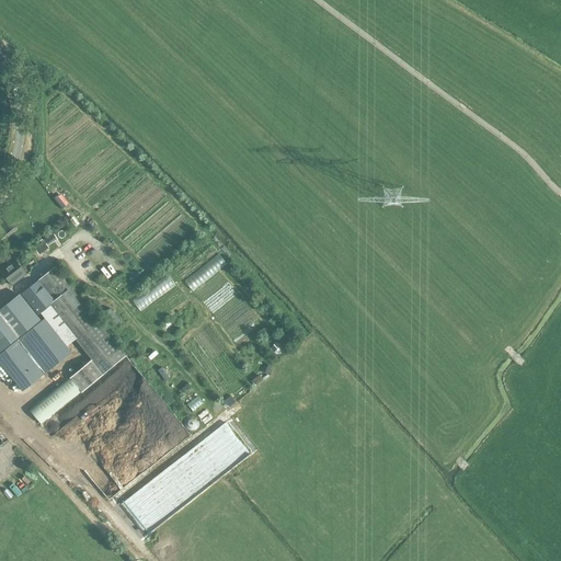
[(48,245),(54,241),(49,236),(44,239),(48,245)]
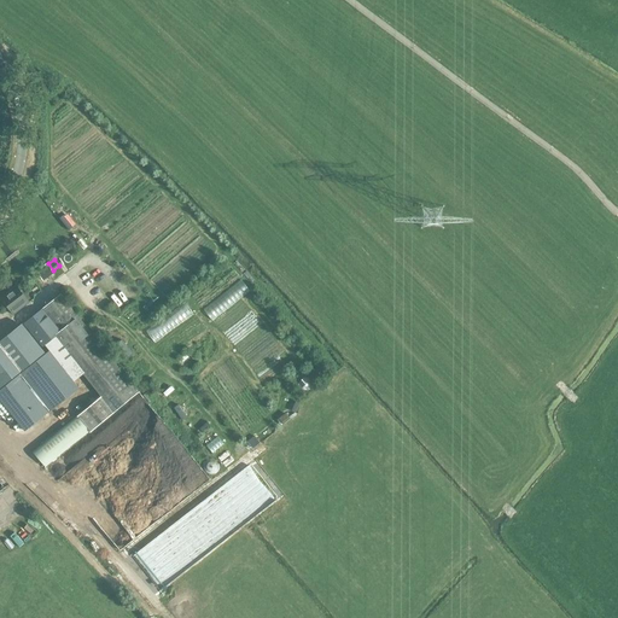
[(51,273),(46,267),(36,274),(40,279),(44,277),(44,278),(51,273)]
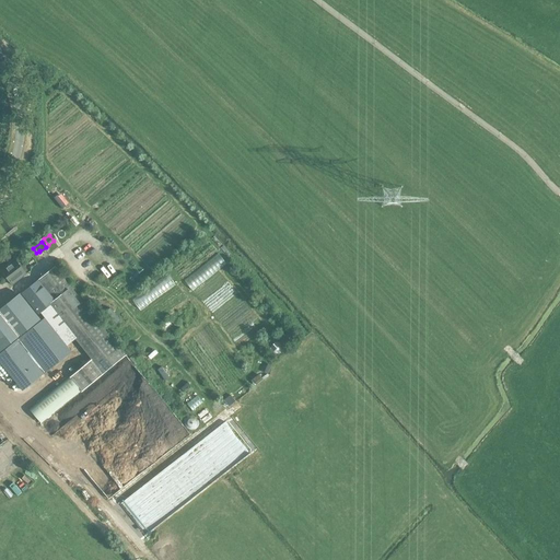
[(226,265),(218,254),(184,281),(193,291),(226,265)]
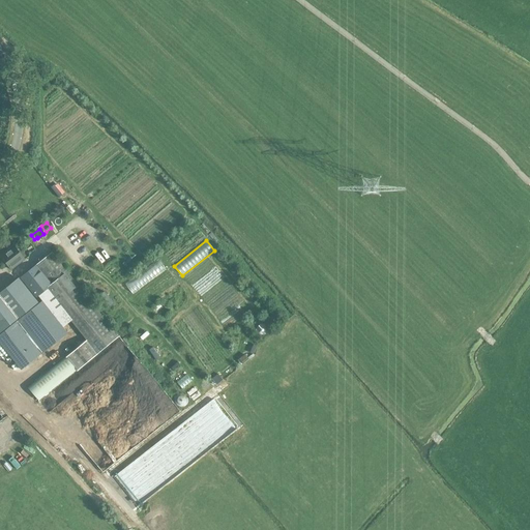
[(11,269),(25,259),(13,245),(0,256),(11,269)]
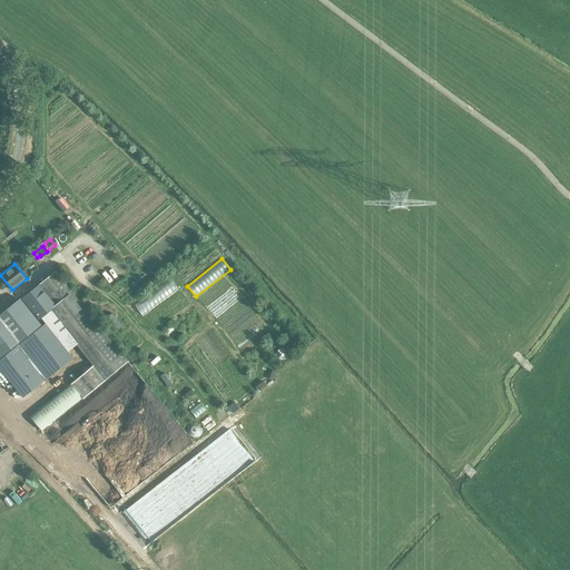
[(39,320),(52,310),(95,364),(72,383),(84,397),(84,399),(127,362),(56,272),(21,298),(39,320)]
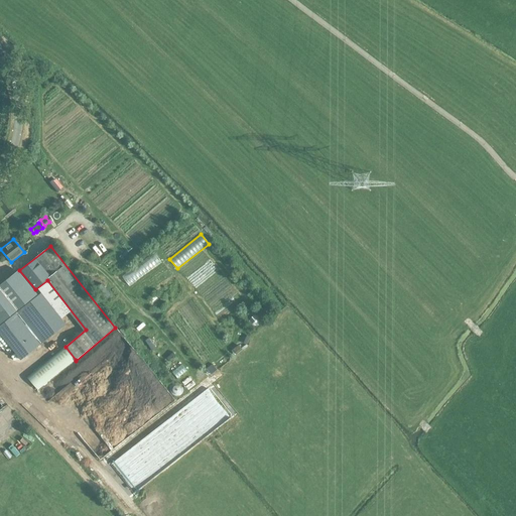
[(129,286),(161,262),(153,252),(122,276),(129,286)]
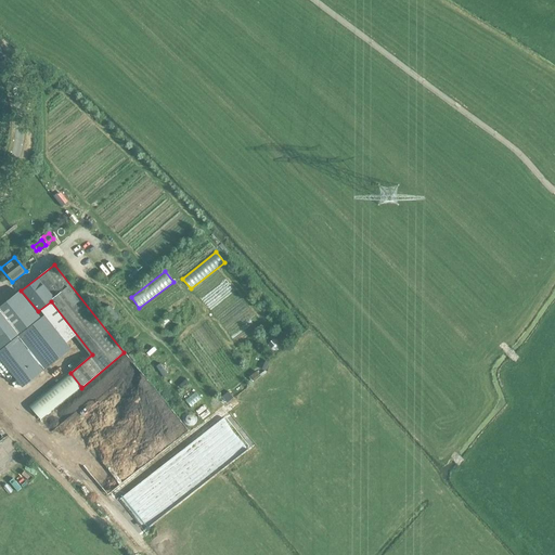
[(41,317),(21,291),(0,307),(0,351),(13,340),(16,337),(40,319),(42,318),(41,317)]
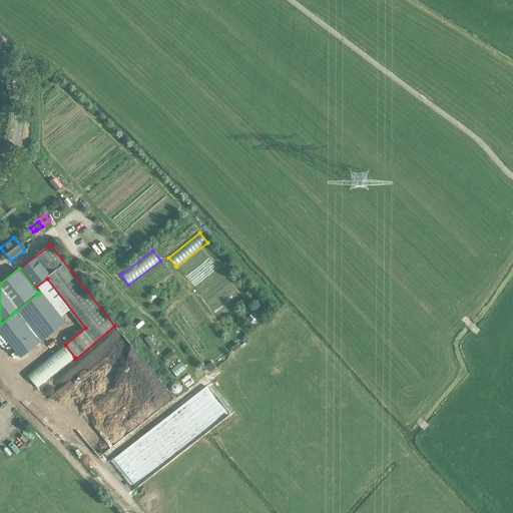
[(39,343),(62,325),(37,295),(15,312),(39,343)]
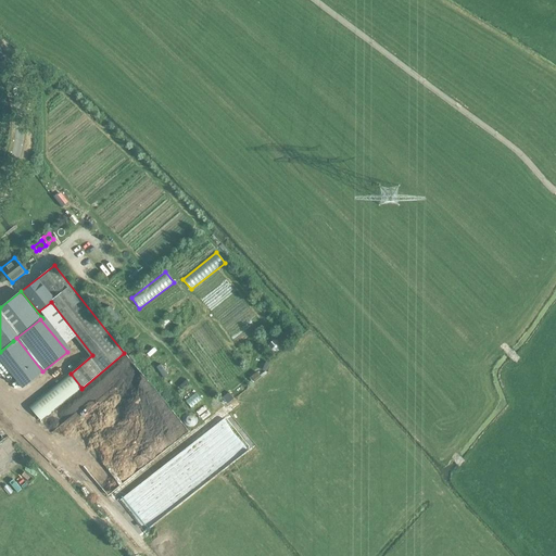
[(0,351),(0,359),(22,388),(42,371),(16,338),(0,351)]
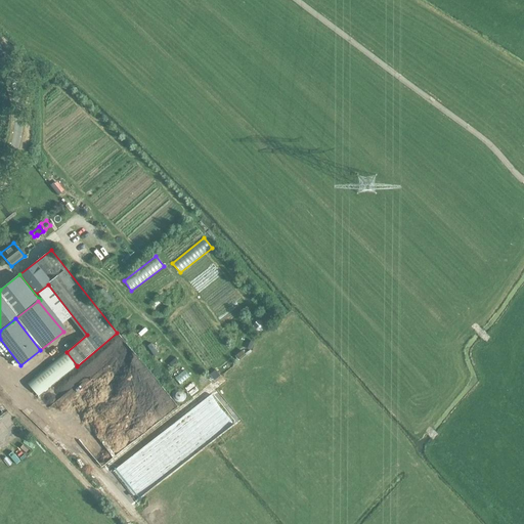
[(246,354),(243,350),(234,356),(238,360),(246,354)]
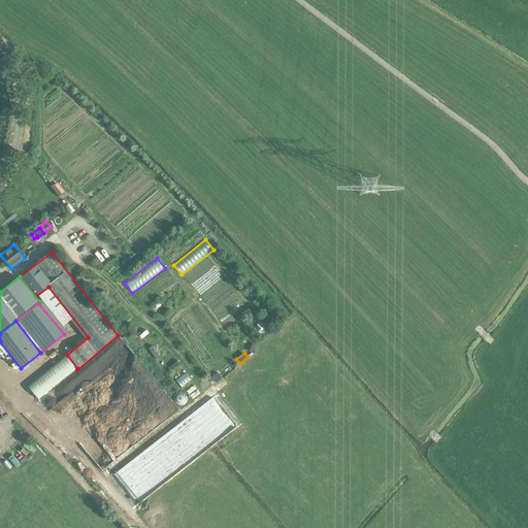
[(77,368),(67,355),(29,385),(39,398),(77,368)]
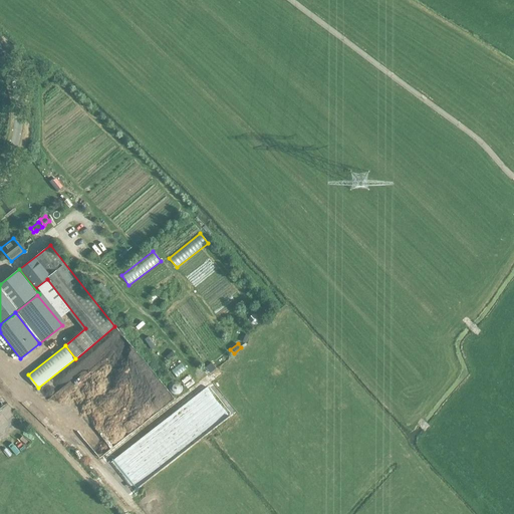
[(206,367),(210,373),(216,368),(212,362),(206,367)]
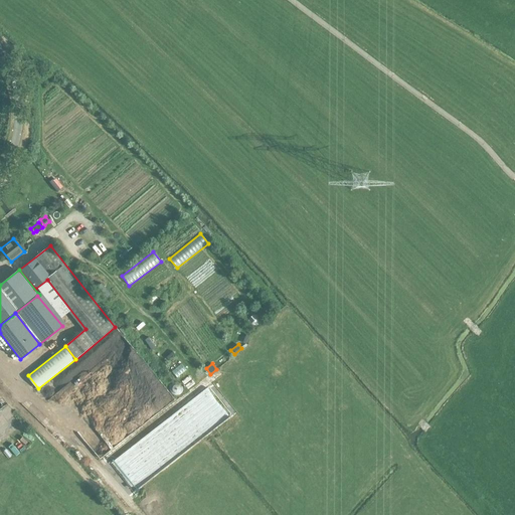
[(177,375),(187,369),(183,364),(173,369),(177,375)]
